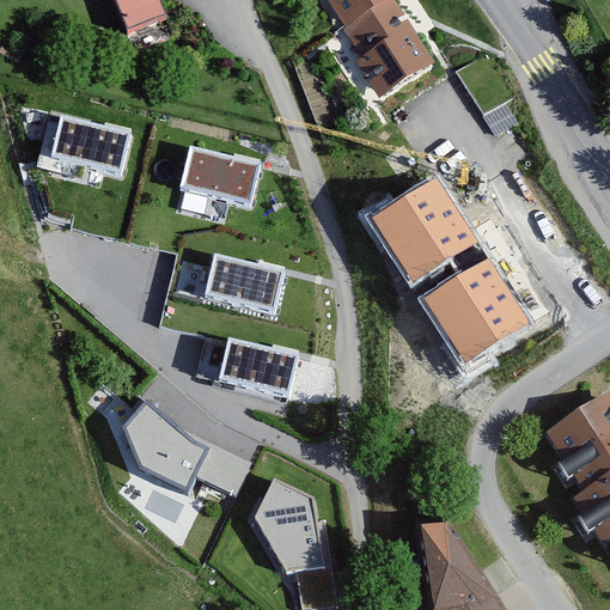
[(101,0),(124,32),(160,20),(152,0),(101,0)]
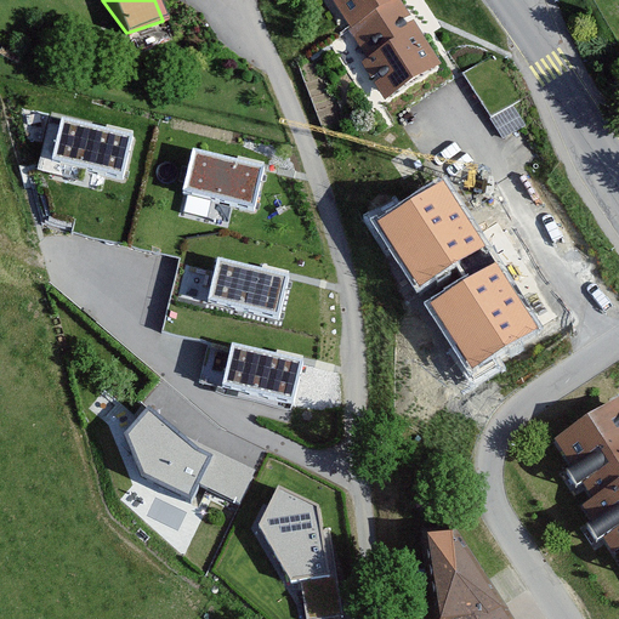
[(397,3),(396,0),(324,0),(342,33),(397,3)]
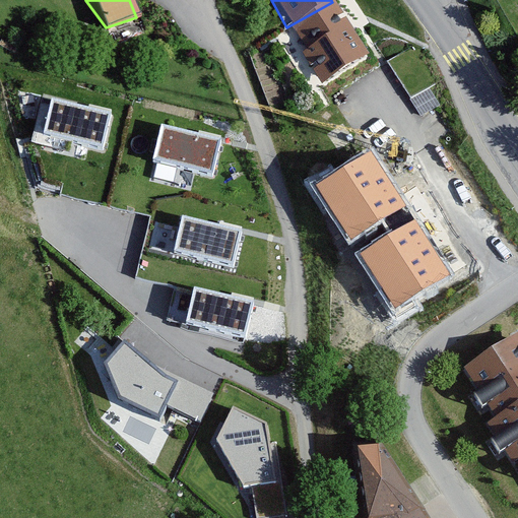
[(346,21),(332,2),(286,27),(297,51),(346,21)]
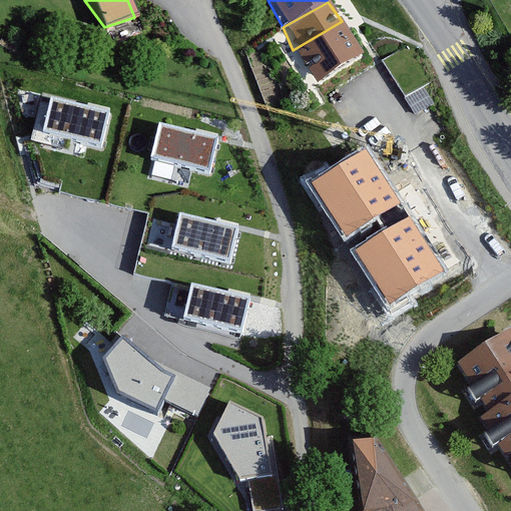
[(313,85),(361,55),(342,21),(293,50),(313,85)]
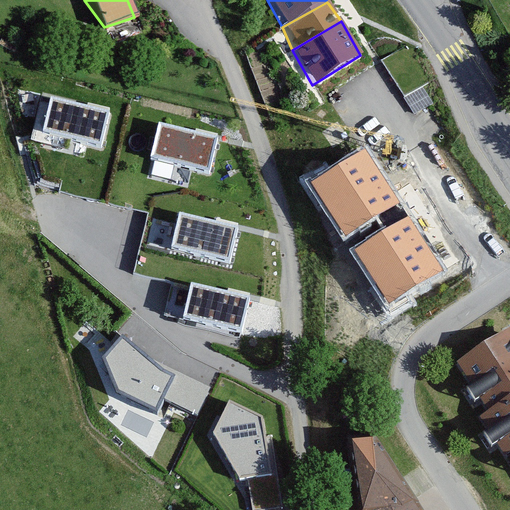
[(105,108),(50,96),(43,126),(98,139),(105,108)]
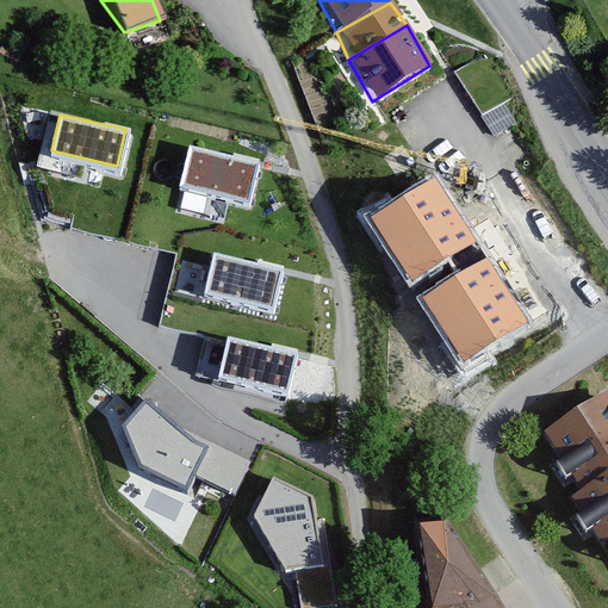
[(190,146),(181,180),(246,196),(254,160),(190,146)]
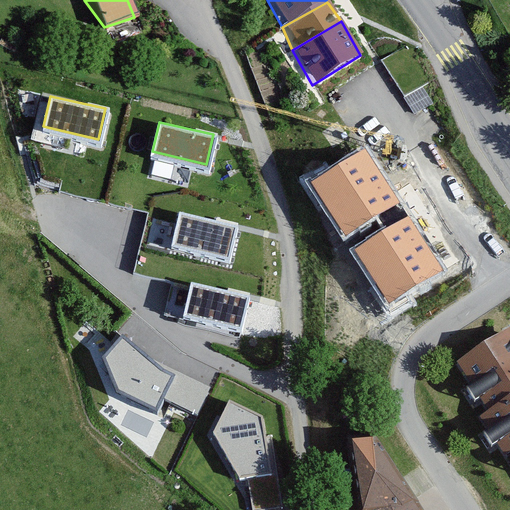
[(397,201),(363,147),(310,180),(344,234),(397,201)]
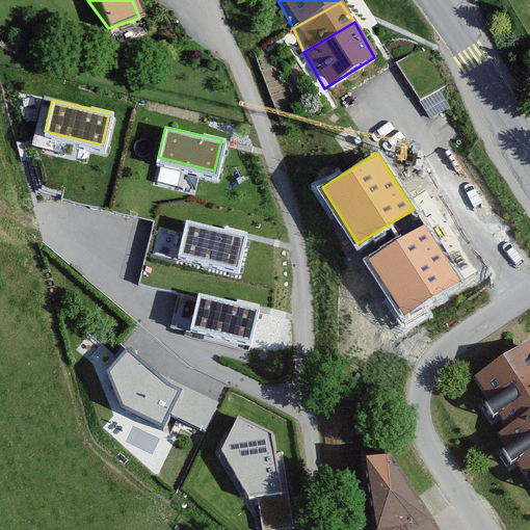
[(242,234),(187,219),(179,249),(235,265),(242,234)]
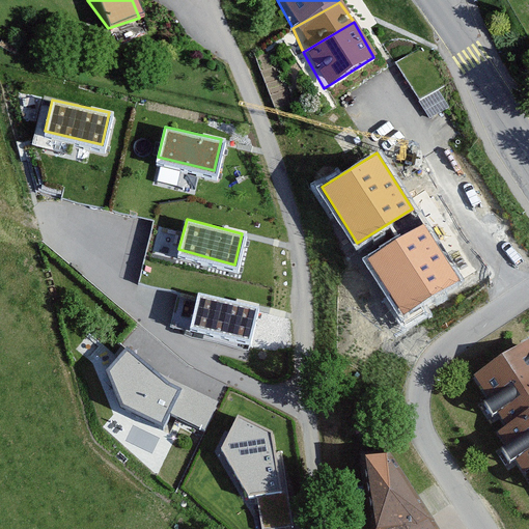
[(457,279),(422,222),(367,257),(402,313),(457,279)]
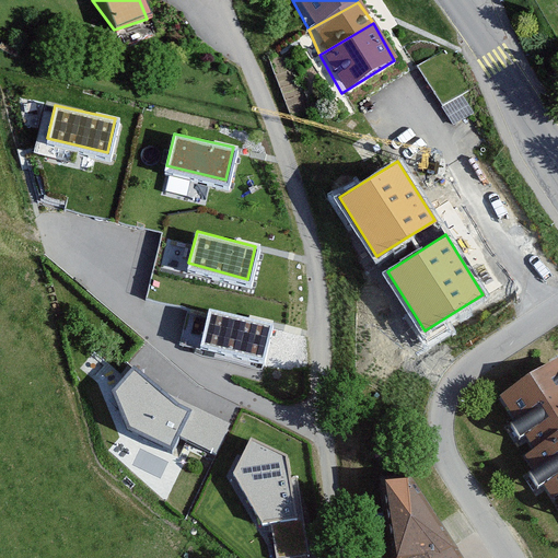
[(268,322),(209,307),(201,338),(262,352),(268,322)]
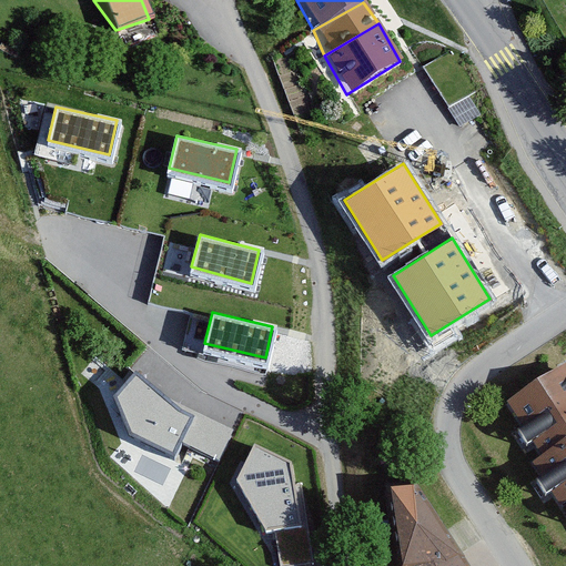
[(565,382),(558,370),(494,406),(531,458),(565,431),(565,382)]
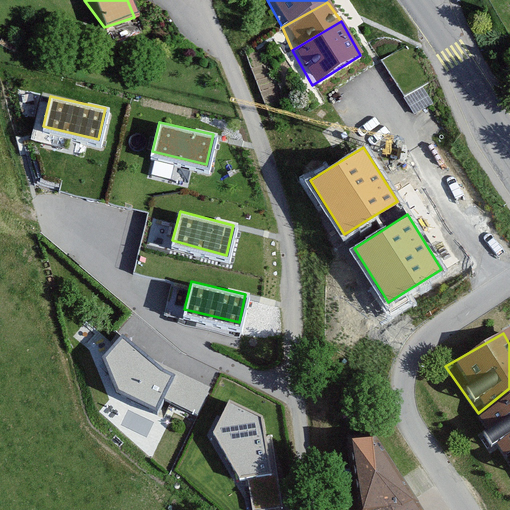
[(160,369),(121,335),(105,353),(117,384),(154,403),(169,373),(160,369)]
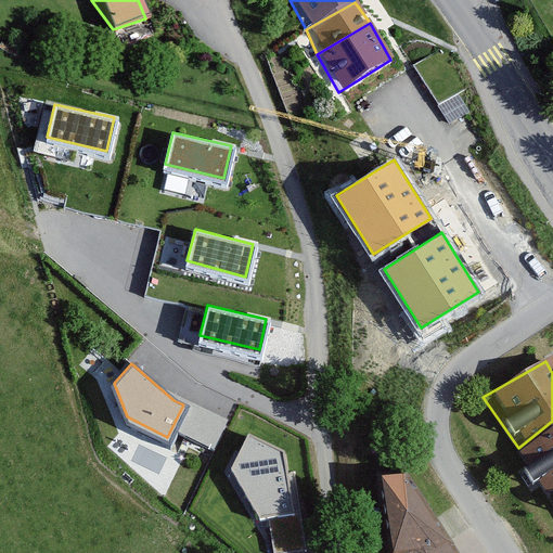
[(552,421),(518,448),(512,453),(541,491),(552,481),(552,421)]
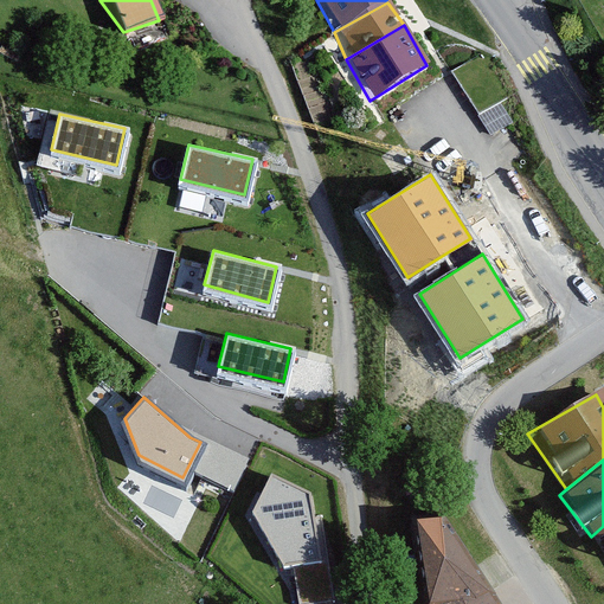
[(308,490),(270,471),(251,511),(282,564),(317,559),(308,490)]
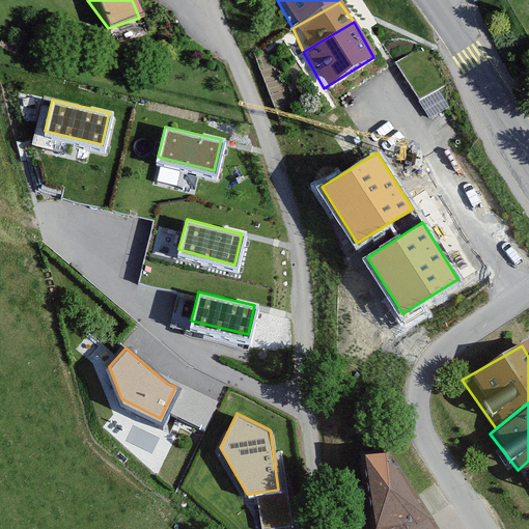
[(430,528),(382,453),(355,457),(361,528),(430,528)]
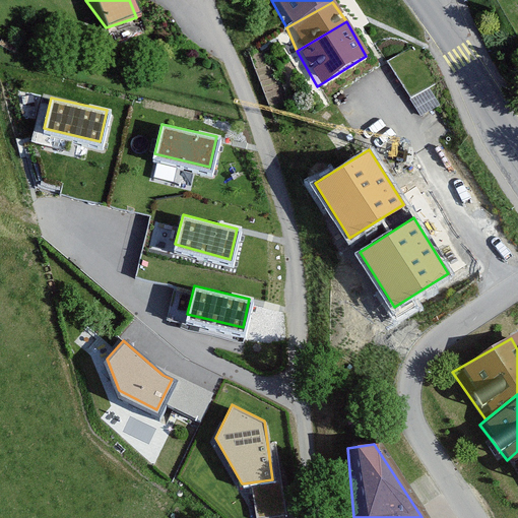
[(517,451),(507,460),(517,474),(517,451)]
